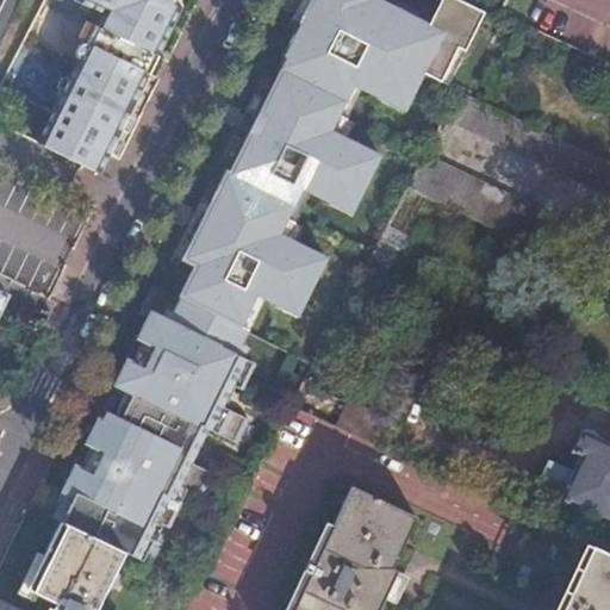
[(99,25),(161,57),(186,6),(184,0),(82,0),(82,1),(105,13),(99,25)]
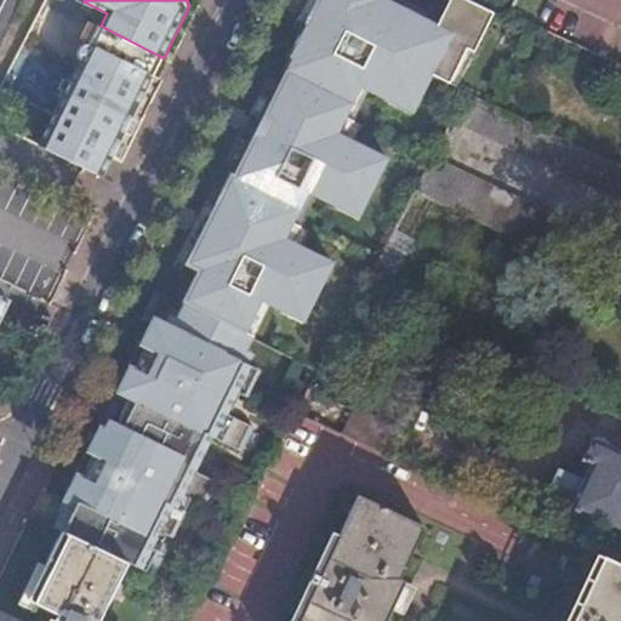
[(386,0),(315,0),(286,57),(288,57),(281,68),(286,72),(280,84),(274,81),(233,158),(239,160),(233,174),(226,170),(177,262),(191,269),(175,298),(187,305),(238,330),(255,296),(284,312),(288,305),(309,315),(336,265),(296,244),(306,226),(295,221),(311,193),(340,208),(343,199),(364,211),(392,160),(347,137),(357,121),(348,117),(364,87),(380,95),(383,87),(400,96),(397,103),(416,115),(437,78),(454,85),(493,12),(468,0),(449,0),(437,26),(386,0)]
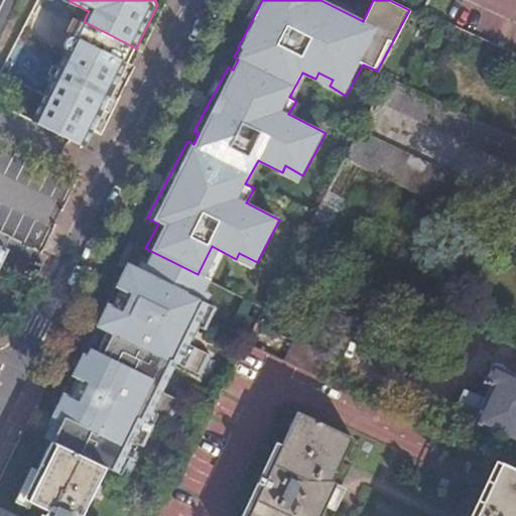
[(77,34),(130,60),(136,48),(84,21),(77,34)]
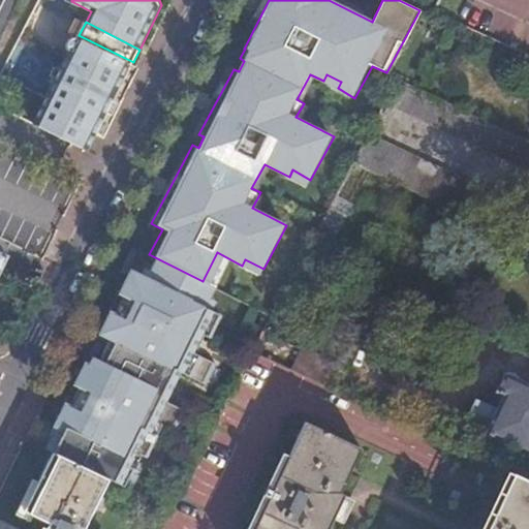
[(36,122),(90,150),(133,62),(79,35),(78,38),(72,35),(69,40),(69,44),(72,51),(36,122)]
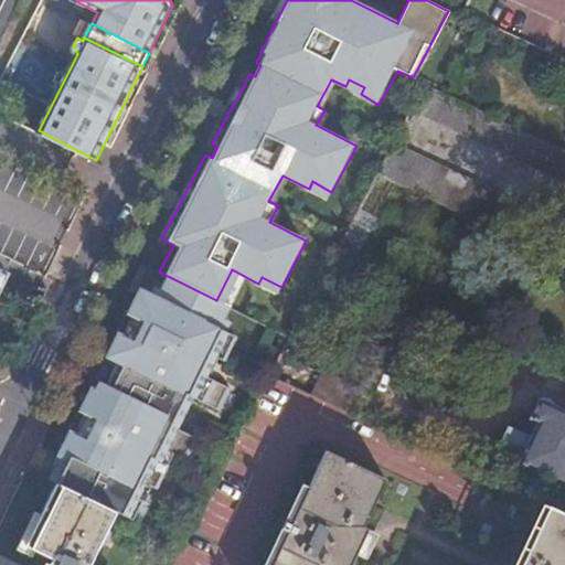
[(564,151),(446,95),(426,85),(413,109),(564,182),(564,151)]
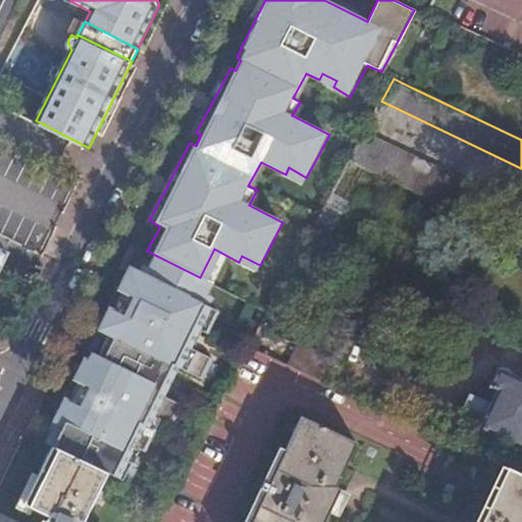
[(496,195),(364,133),(350,161),(366,168),(482,222),(496,195)]
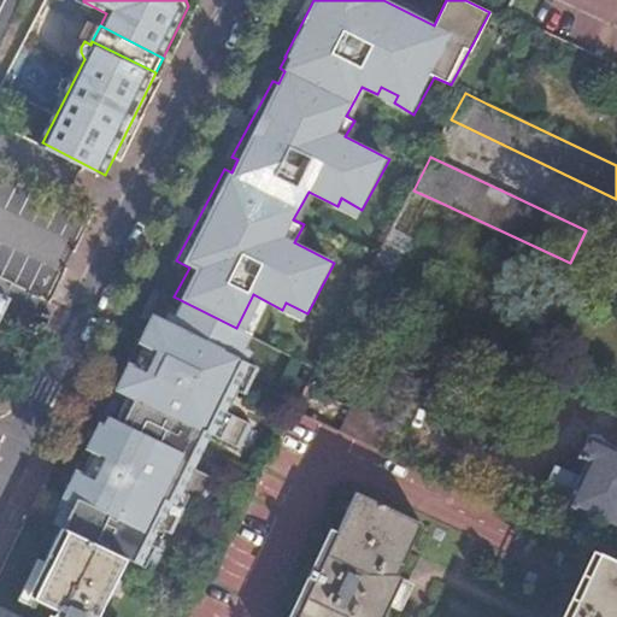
[(413,191),(391,234),(363,287),(383,295),(433,199),(413,191)]
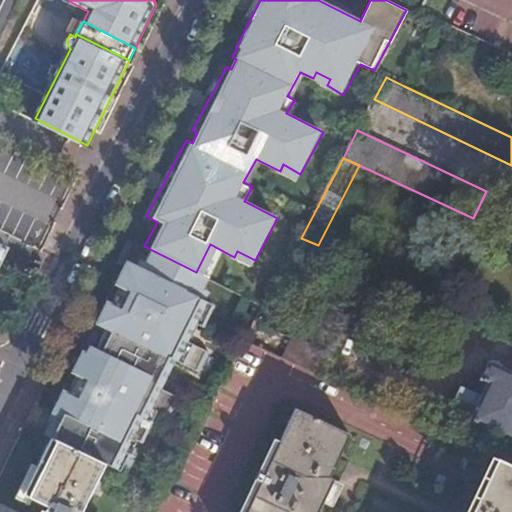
[(210,279),(154,251),(147,265),(141,262),(138,270),(128,265),(119,287),(122,290),(113,307),(108,304),(83,357),(177,405),(180,399),(162,391),(165,385),(160,383),(167,370),(172,371),(176,361),(202,374),(211,354),(186,342),(194,324),(205,329),(215,307),(206,302),(210,294),(204,292),(210,279)]
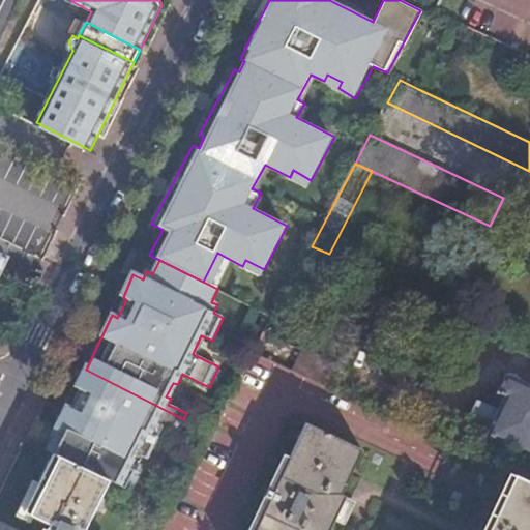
[(255,353),(323,385),(332,365),(265,333),(255,353)]
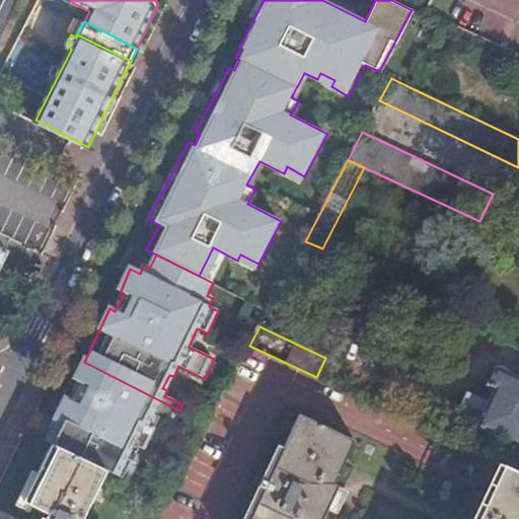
[(179,411),(84,362),(75,380),(79,383),(70,401),(65,399),(51,430),(61,436),(56,447),(109,472),(130,482),(140,460),(138,455),(138,453),(140,448),(146,450),(156,430),(150,426),(154,417),(172,426),(179,411)]
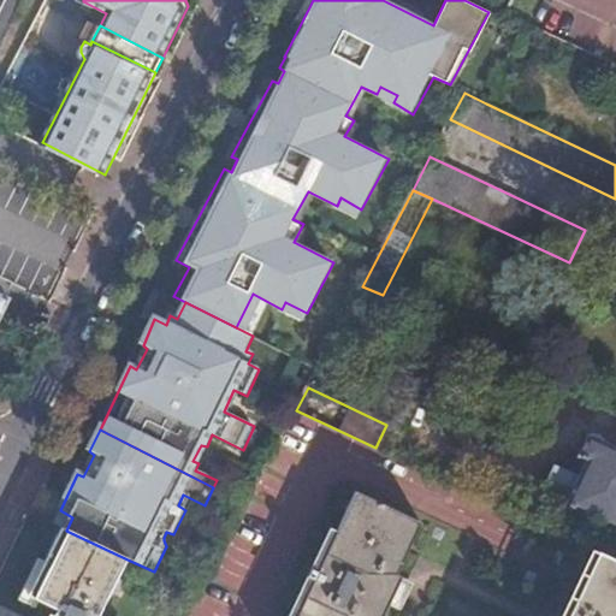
[(615,531),(615,449),(590,437),(580,458),(587,462),(580,478),(558,468),(545,497),(615,531)]
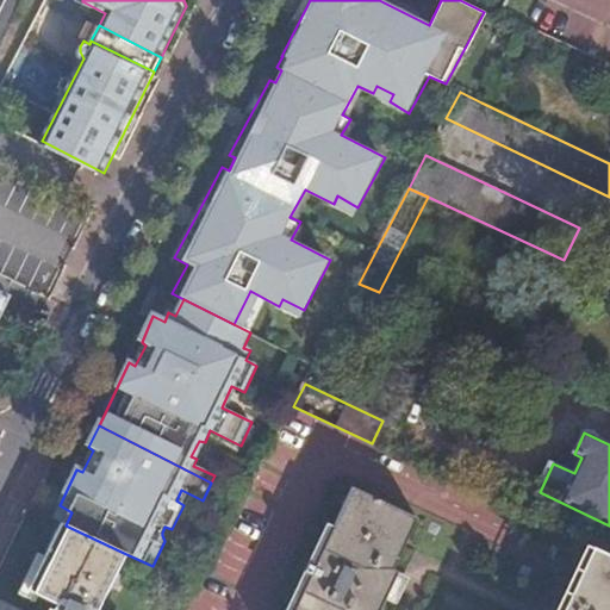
[(416,521),(353,489),(316,566),(307,562),(303,573),(311,577),(294,609),(381,609),(390,593),(399,573),(393,568),(416,521)]
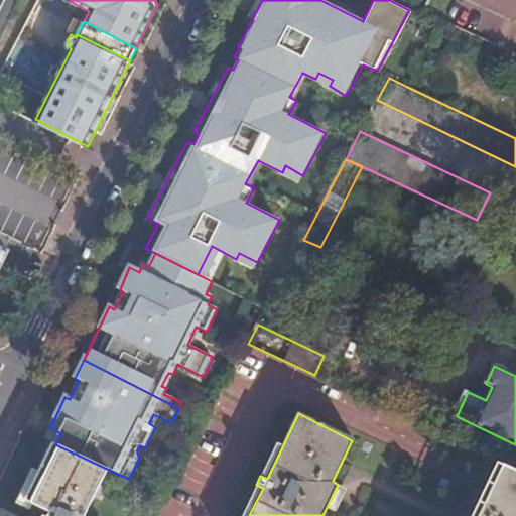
[(86,515),(109,470),(55,444),(53,443),(25,500),(50,512),(48,515),(43,515),(42,515),(86,515)]
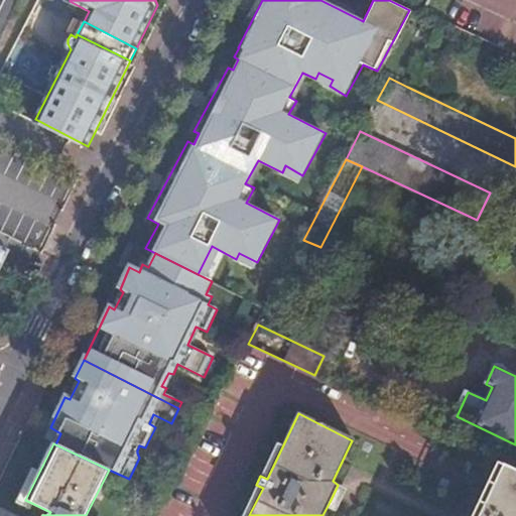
[(515,515),(515,471),(501,464),(486,495),(476,515),(515,515)]
